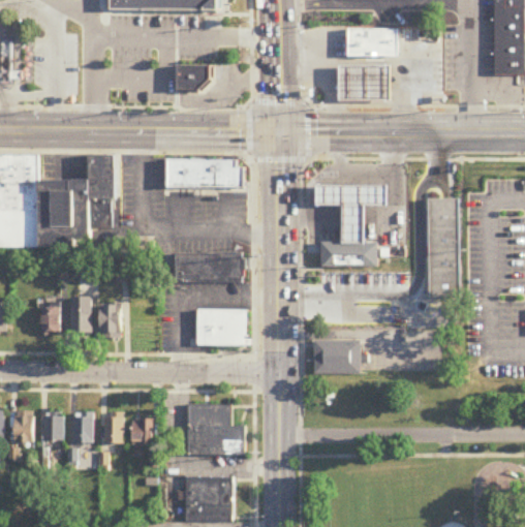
[(219,0),(220,12),(109,10),(109,0),(219,0)]
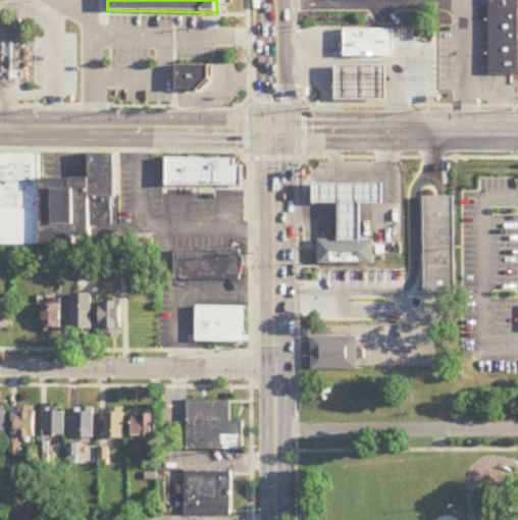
[(517,74),(517,0),(485,0),(485,74),(517,74)]
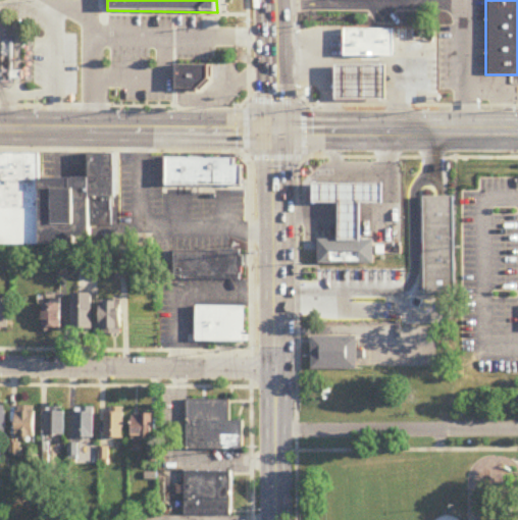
[(342,54),(362,54),(362,56),(370,56),(370,53),(391,53),(391,26),(342,27),(342,54)]
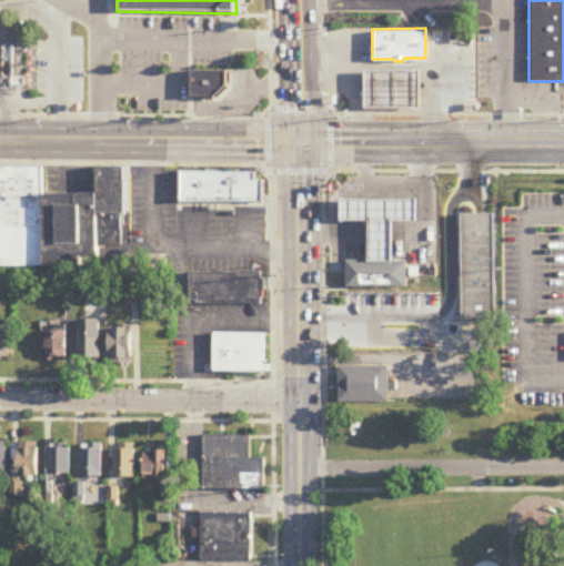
[(363,108),(421,107),(420,67),(362,68),(363,108)]
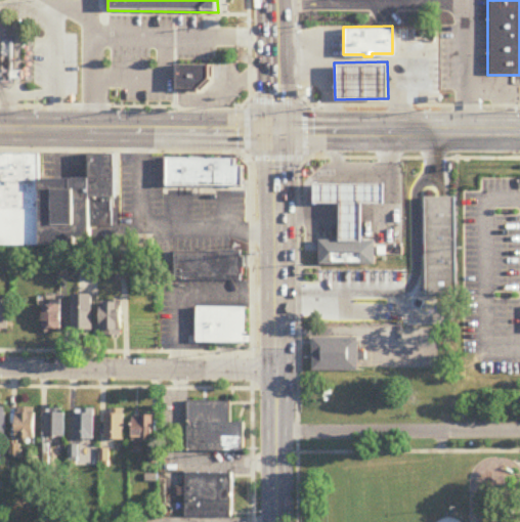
[(206,89),(206,66),(172,66),(172,89),(206,89)]
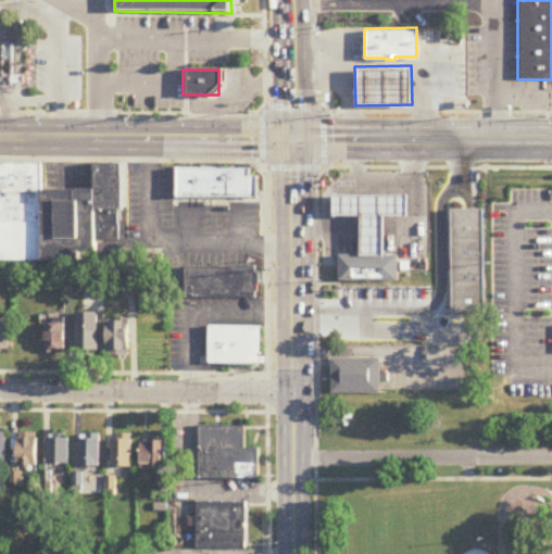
[(37,259),(121,259),(121,164),(91,164),(91,190),(37,190),(37,163),(0,162),(0,260),(37,260),(37,259)]
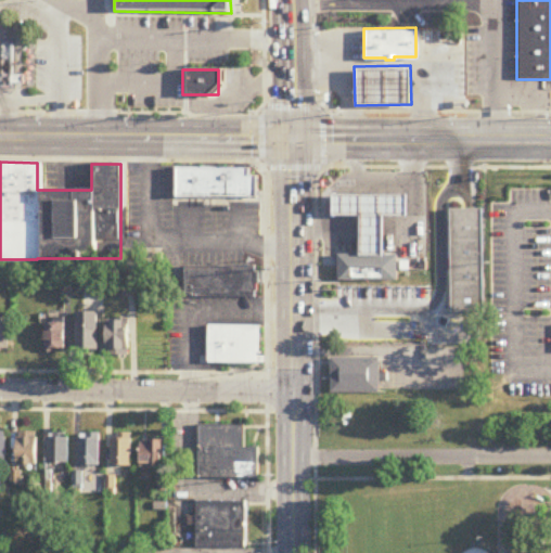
[(174,198),(255,198),(255,177),(247,177),(247,168),(174,168),(174,198)]
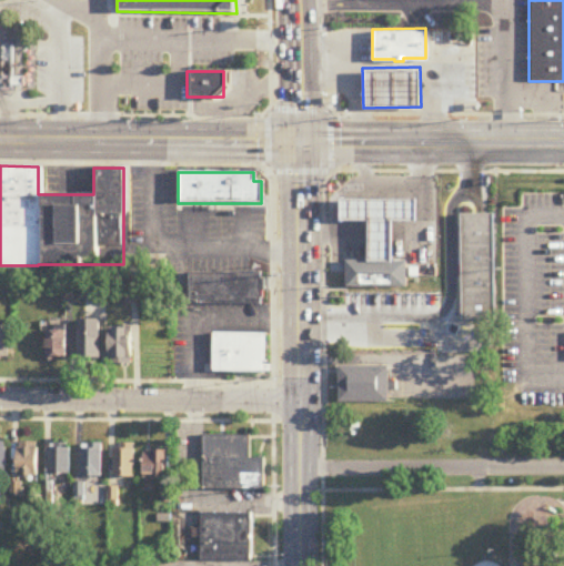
[(366,262),(391,262),(391,220),(415,220),(415,196),(339,196),(339,220),(366,220),(366,262)]
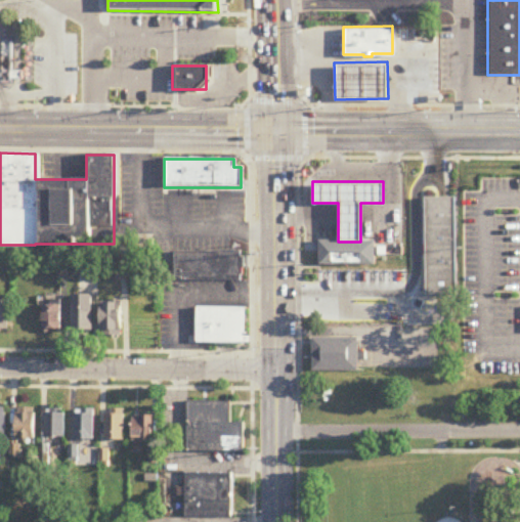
[(423,198),(423,295),(453,295),(453,198),(423,198)]
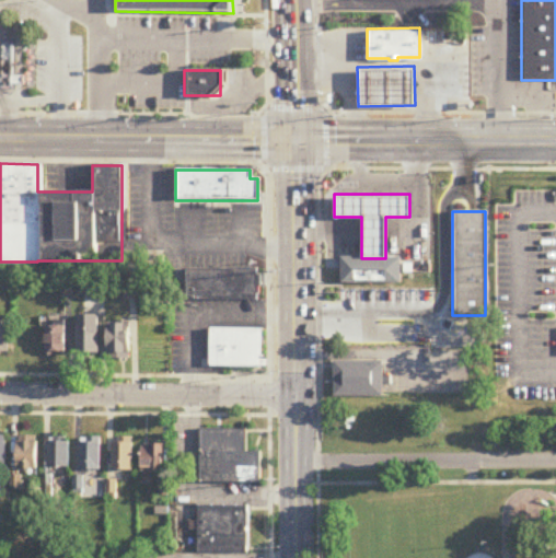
[(398,280),(398,255),(338,255),(338,280),(398,280)]
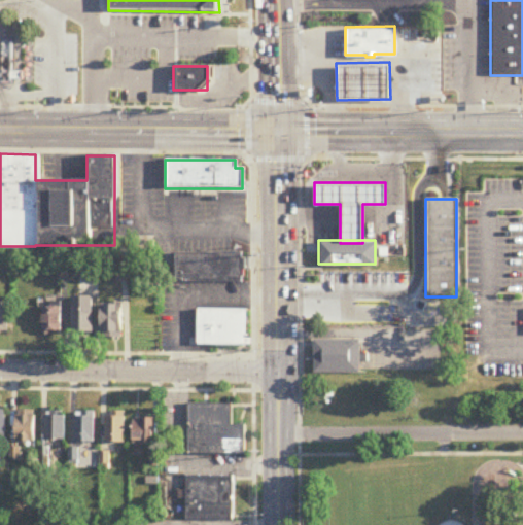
[(241,253),(173,253),(173,281),(241,281),(241,253)]
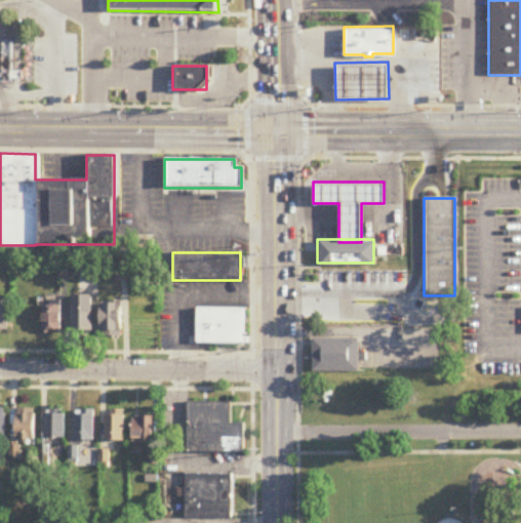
[(70,333),(91,333),(91,296),(70,296),(70,333)]
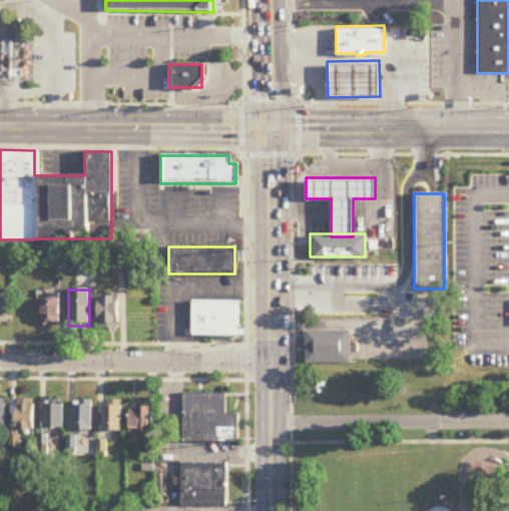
[(116,329),(116,297),(97,297),(97,329),(116,329)]
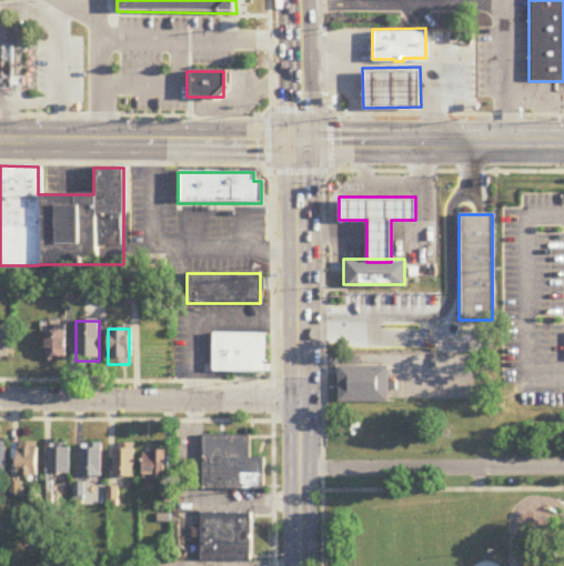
[(43,360),(63,360),(63,331),(43,331),(43,360)]
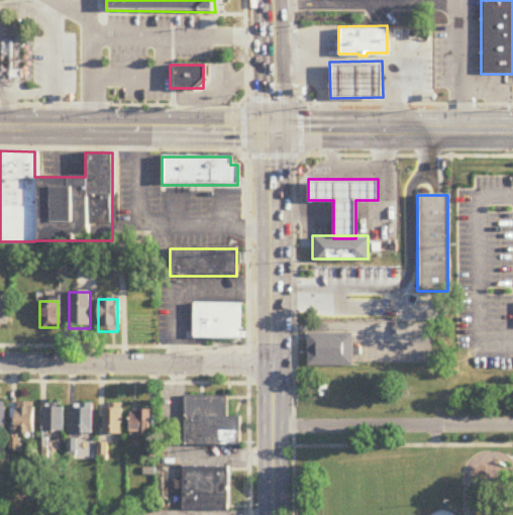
[(192,339),(239,339),(239,303),(192,303),(192,339)]
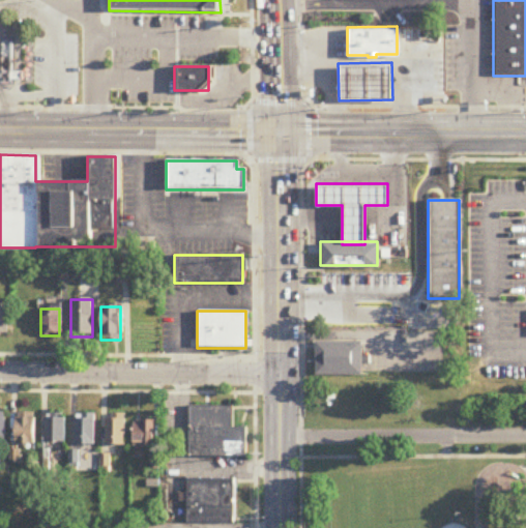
[(359,376),(359,342),(313,342),(313,376),(359,376)]
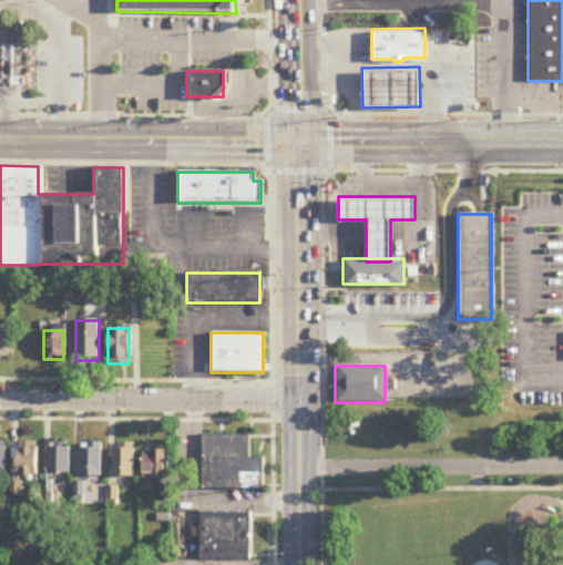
[(259,490),(259,456),(247,456),(247,434),(201,434),(201,490),(259,490)]
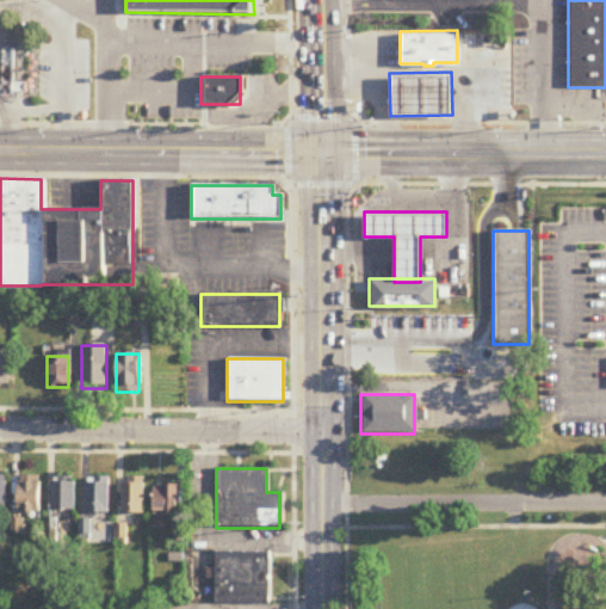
[(37,512),(37,475),(16,475),(16,512),(37,512)]
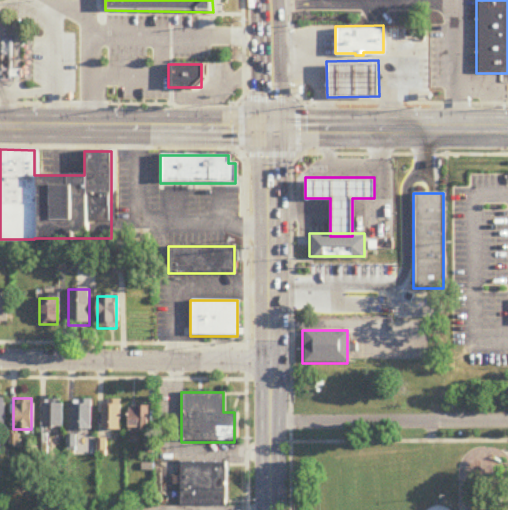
[(89,399),(70,399),(70,429),(89,429),(89,399)]
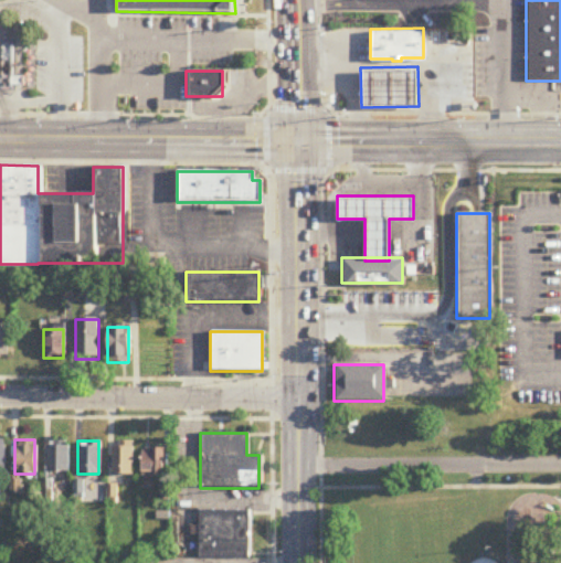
[(67,445),(45,445),(45,471),(67,471),(67,445)]
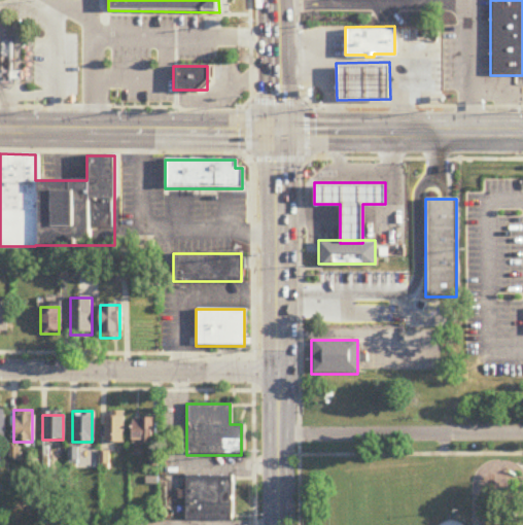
[(103,442),(123,442),(123,415),(103,415),(103,442)]
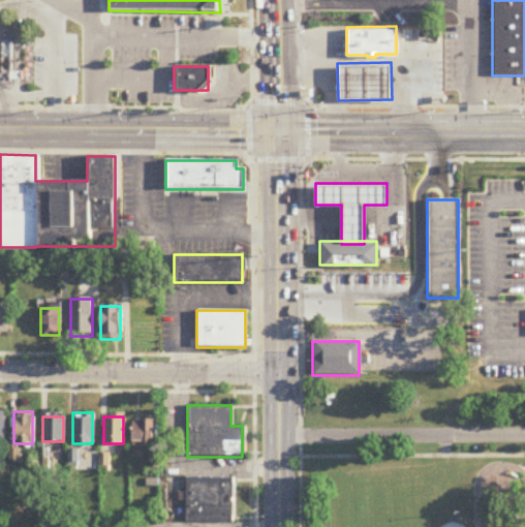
[(131,445),(154,445),(154,420),(131,420),(131,445)]
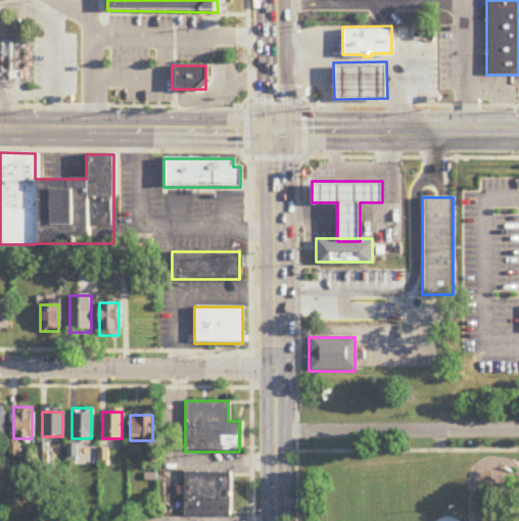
[(229,515),(229,472),(182,472),(182,515),(229,515)]
